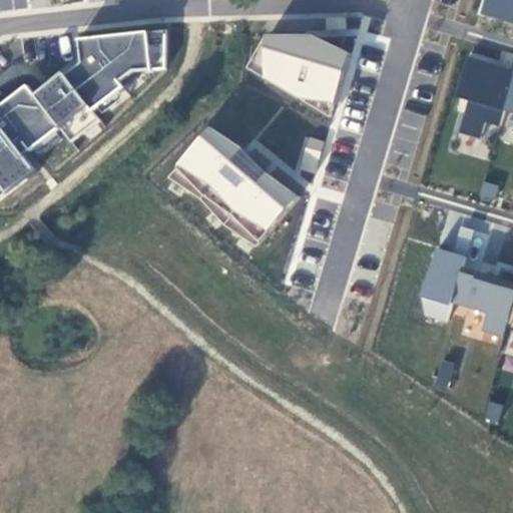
[(0,0),(0,8),(26,7),(25,0),(0,0)]
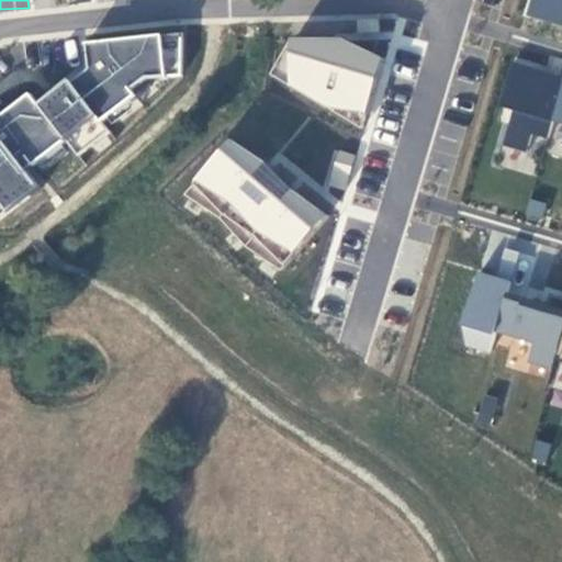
[(561,0),(528,0),(525,17),(561,26),(561,0)]
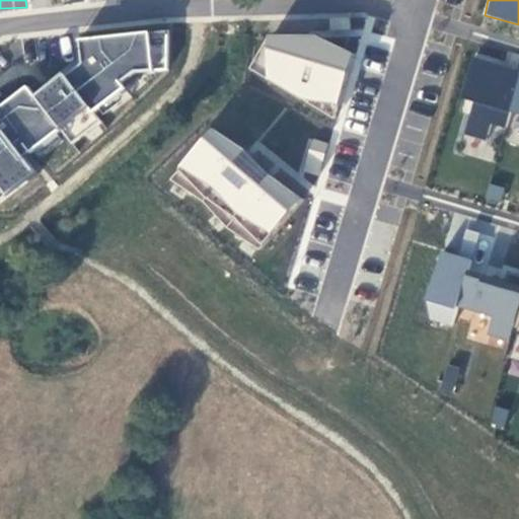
[(354,61),(275,20),(248,71),(327,112),(354,61)]
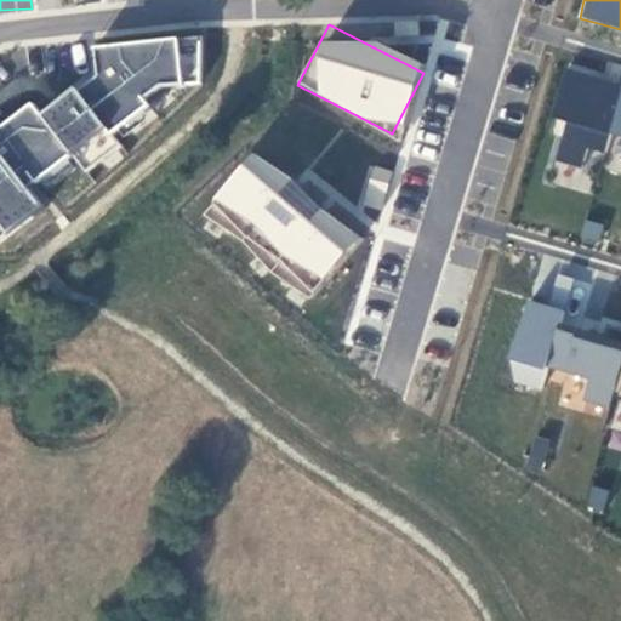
[(200,38),(91,40),(92,80),(78,81),(39,110),(30,100),(0,121),(0,240),(46,205),(30,184),(46,184),(78,160),(75,160),(174,85),(201,84),(200,38)]
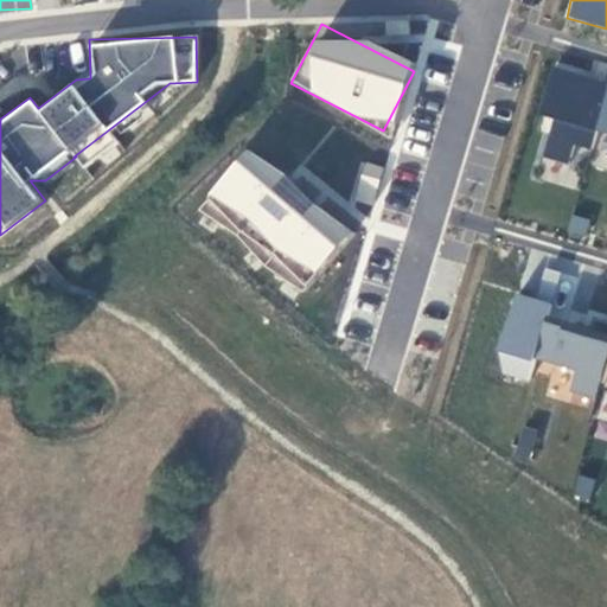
[(606,167),(606,78),(551,64),(538,113),(553,116),(542,155),(570,163),(575,146),(599,152),(595,165),(606,167)]
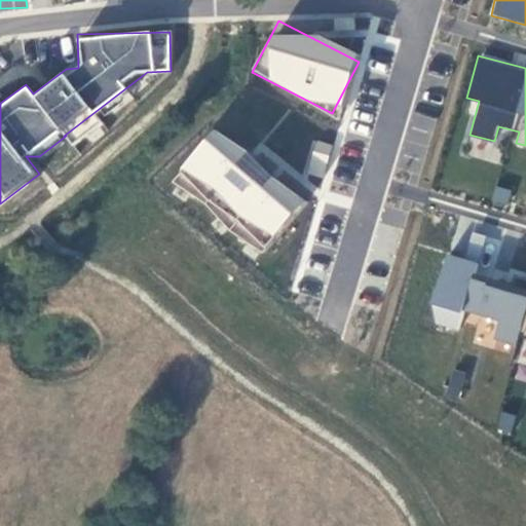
[(210,127),(171,181),(266,250),(305,196),(210,127)]
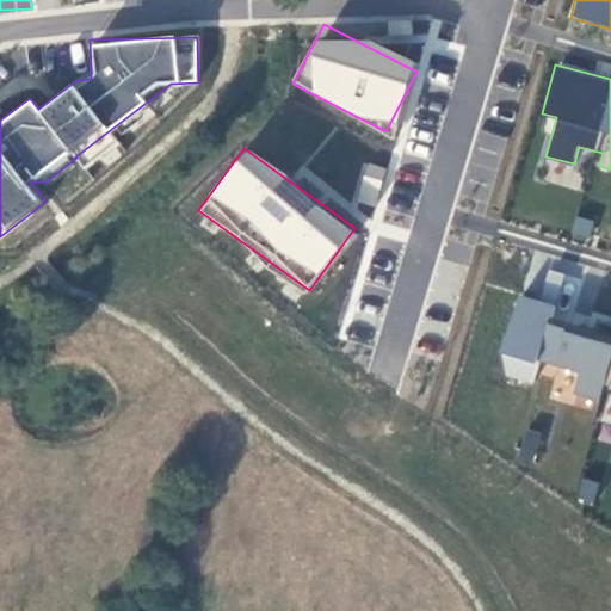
[(378,196),(384,167),(365,164),(359,192),(378,196)]
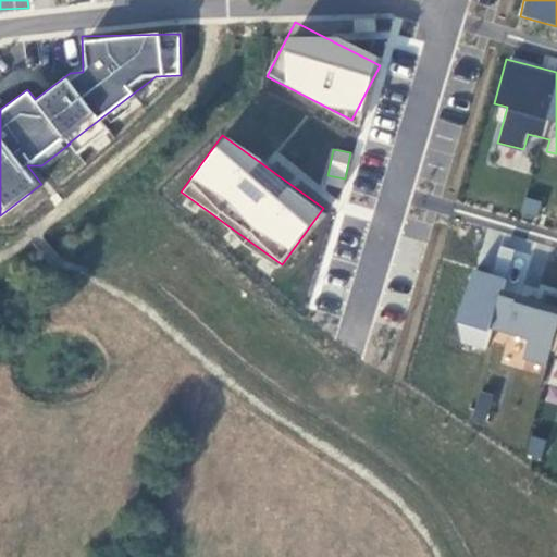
[(545,366),(556,320),(556,291),(471,269),(453,338),(485,347),(490,330),(525,339),(520,359),(545,366)]
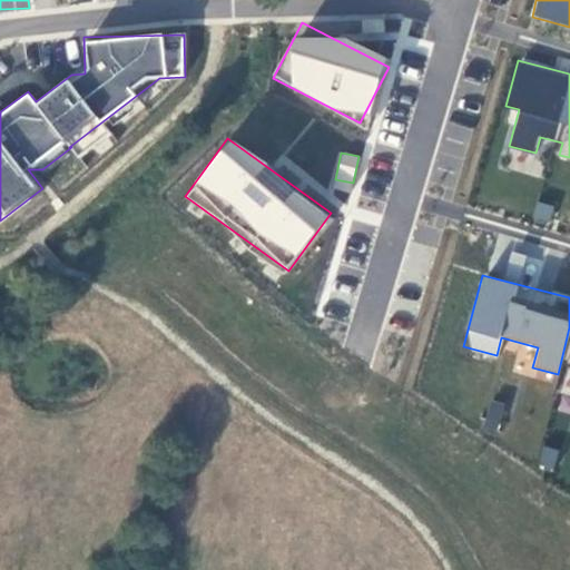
[(569,342),(557,391),(569,394),(569,342)]
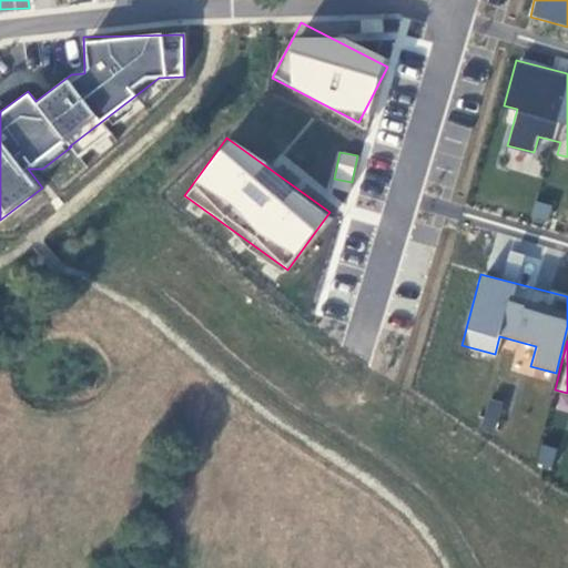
[(551,468),(556,448),(540,444),(535,465),(551,468)]
